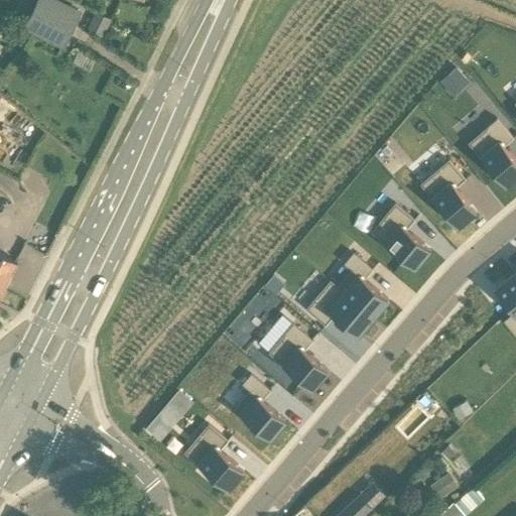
[(55,0),(37,0),(23,28),(62,47),(80,11),(55,0)]
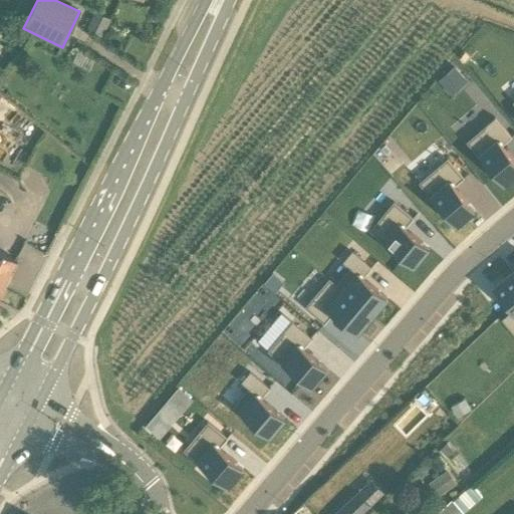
[(95,11),(86,28),(103,36),(111,19),(95,11)]
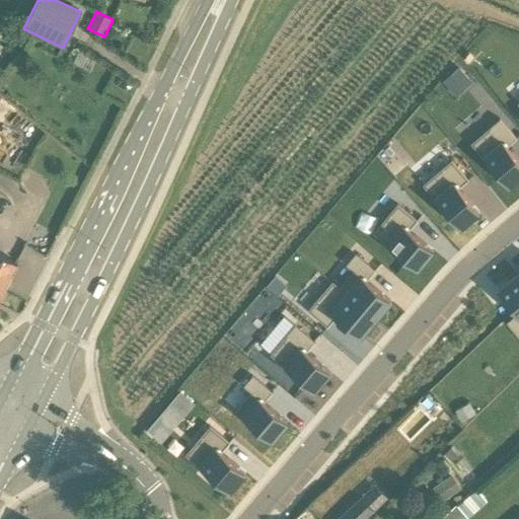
[(458,67),(443,81),(456,96),(472,82),(458,67)]
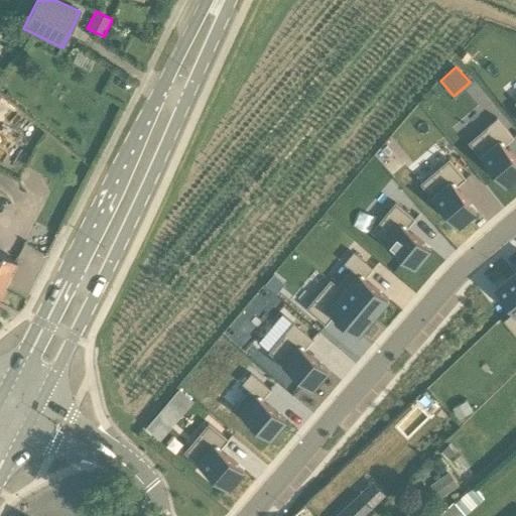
[(487,126),(468,143),(475,149),(505,184),(515,174),(515,159),(504,145),(513,137),(497,118),(487,126)]
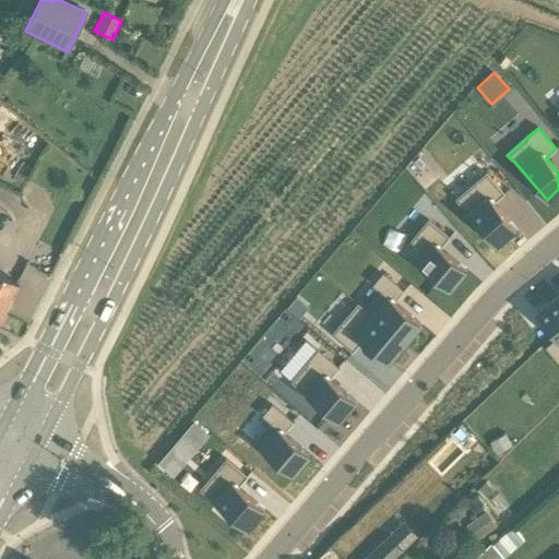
[(475,181),(453,199),(462,206),(495,245),(515,227),(494,202),(503,193),(486,173),(475,181)]
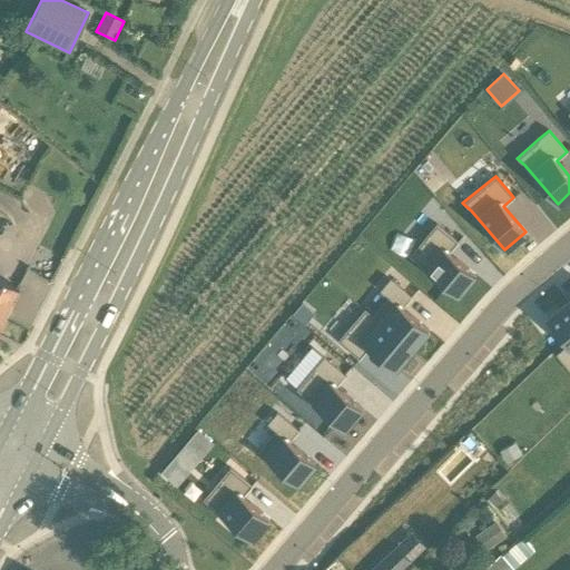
[(411,256),(458,295),(475,274),(449,252),(458,242),(436,223),(428,234),(411,256)]
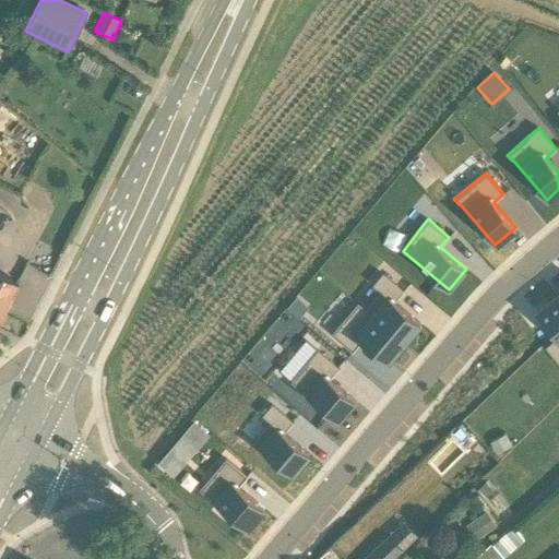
[(0,306),(7,309),(20,284),(0,273),(0,306)]
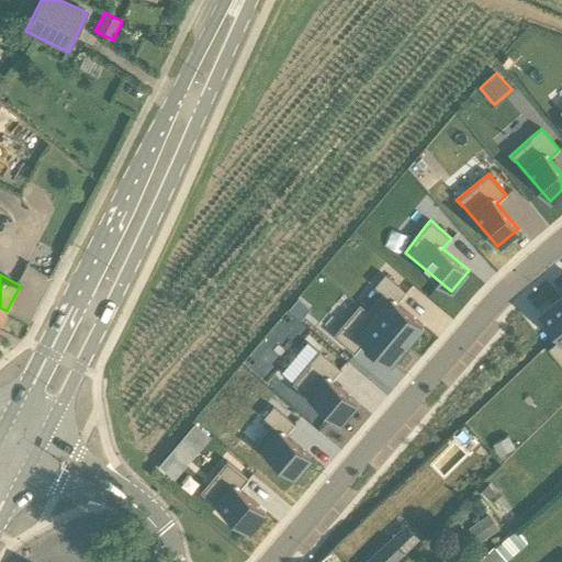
[(375,285),(383,292),(367,312),(405,344),(423,325),(396,303),(405,292),(384,274),(375,285)]
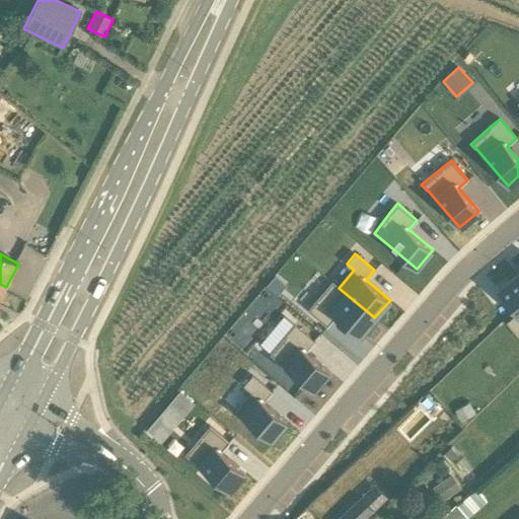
[(275,274),(266,285),(267,285),(277,294),(286,284),(276,275),(275,274)]
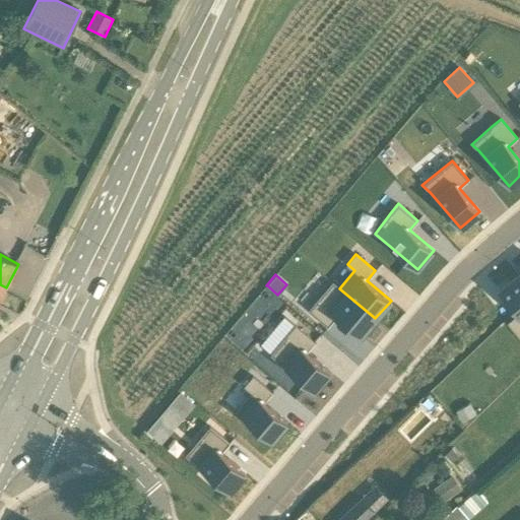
[(519,280),(516,275),(497,290),(517,315),(508,322),(519,337),(519,280)]
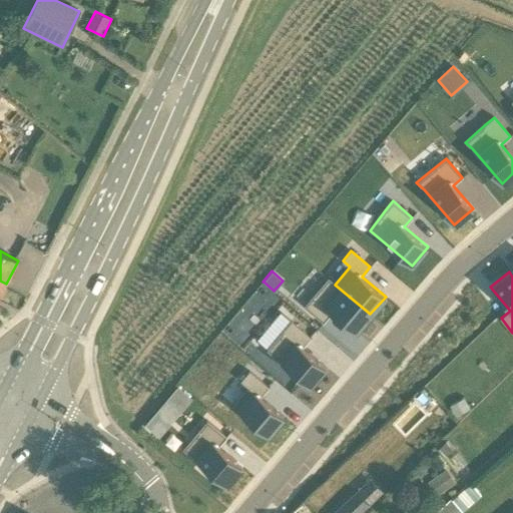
[(324,323),(332,313),(355,333),(370,314),(335,285),(328,278),(313,297),(304,306),(324,323)]
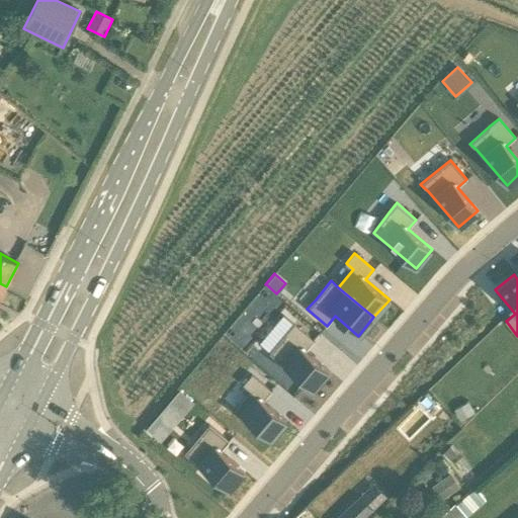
[(270,352),(313,390),(329,370),(306,351),(314,341),(293,325),(285,334),(270,352)]
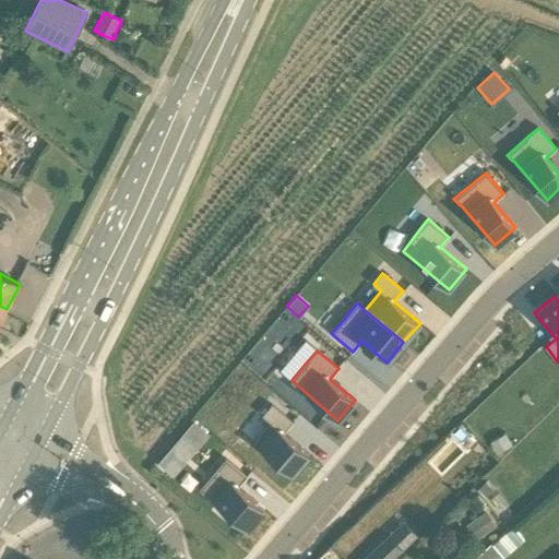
[(272,404),(263,415),(271,421),(253,442),(292,474),(309,454),(284,432),(293,421),(272,404)]
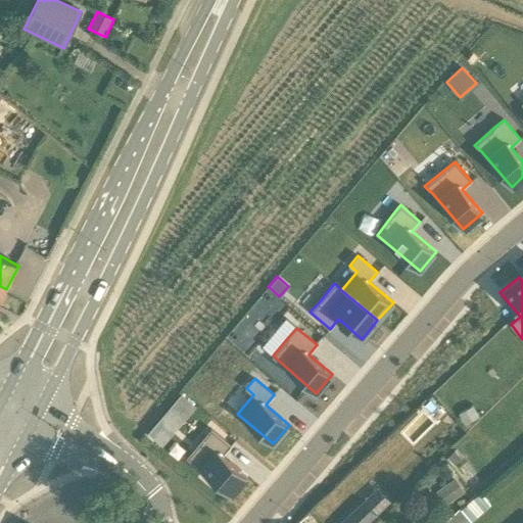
[(165,413),(180,425),(196,406),(181,393),(165,413)]
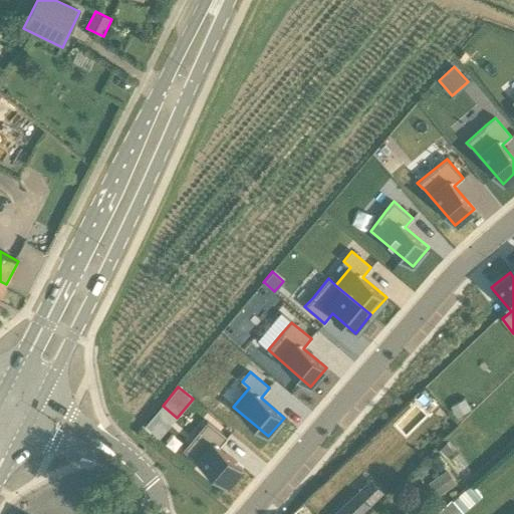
[(465,399),(451,407),(457,418),(472,410),(465,399)]
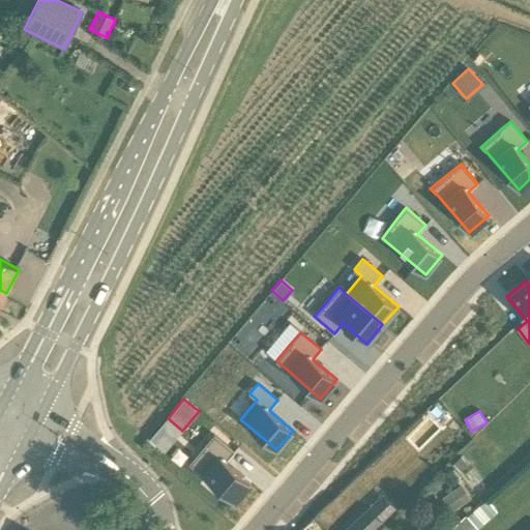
[(205,444),(188,464),(197,470),(233,501),(249,481),(226,461),(234,451),(214,435),(205,444)]
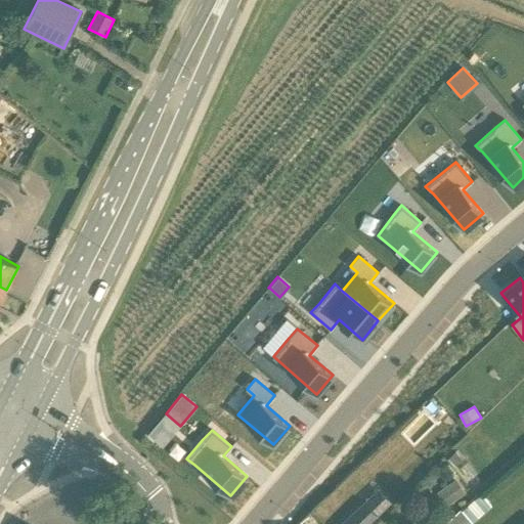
[(448,459),(454,467),(463,459),(456,451),(448,459)]
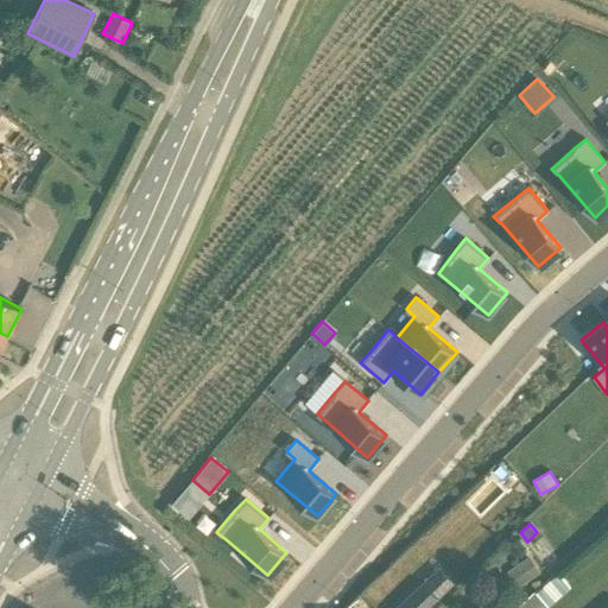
[(540,572),(529,557),(507,572),(519,589),(540,572)]
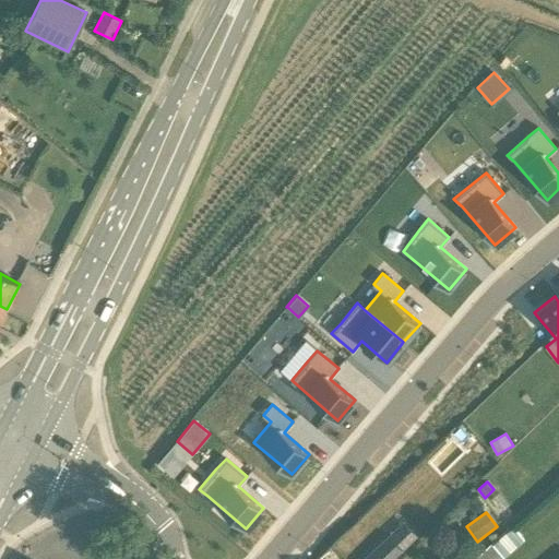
[(387,538),(365,558),(391,558),(416,535),(404,523),(388,539),(387,538)]
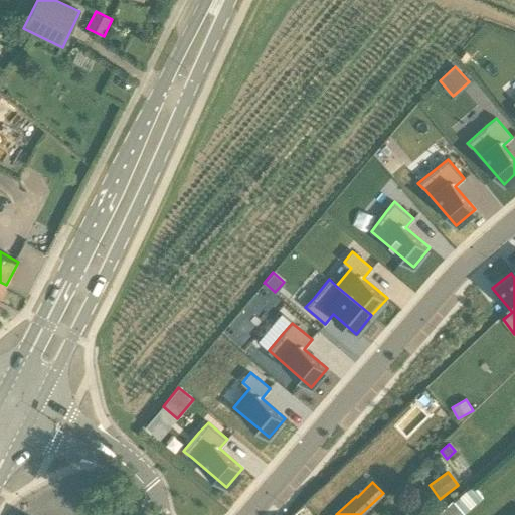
[(465,491),(453,501),(454,502),(463,512),(465,514),(476,504),(465,491)]
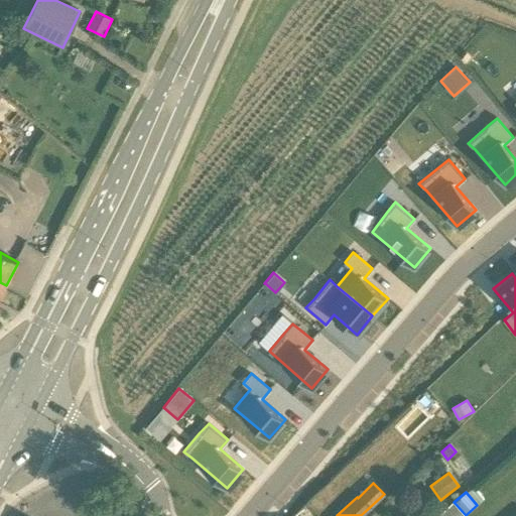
[(455,503),(454,502),(437,515),(460,515),(464,513),(455,503)]
